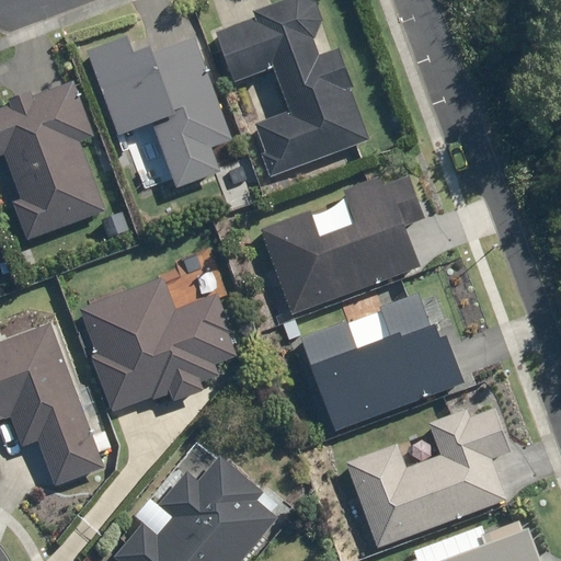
[(306,0),(298,0),(216,32),(235,81),(273,67),(288,110),(258,122),(266,146),(256,149),(267,178),(366,141),(347,90),(357,87),(341,44),(324,50),(306,0)]
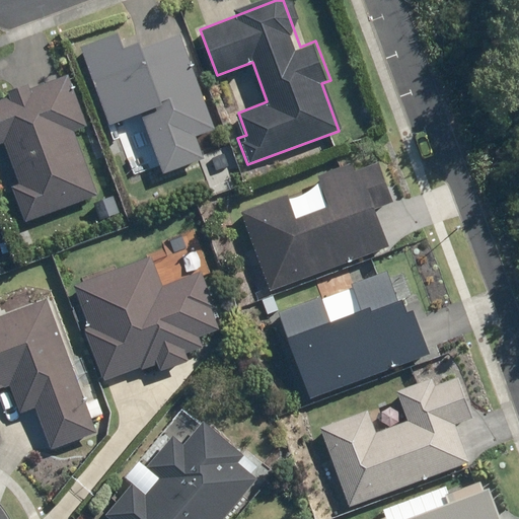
[(126,29),(82,45),(110,126),(143,114),(162,169),(206,155),(198,132),(215,127),(180,25),(131,43),(126,29)]
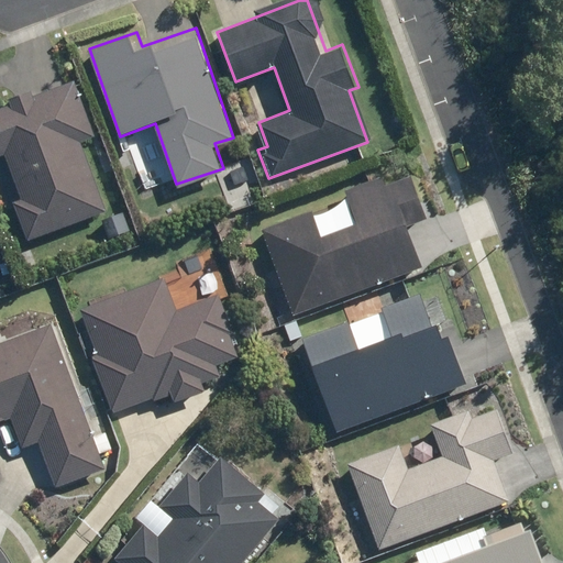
[(107,209),(80,141),(96,134),(75,80),(35,96),(33,89),(10,98),(12,105),(0,109),(0,157),(7,155),(23,198),(12,202),(25,240),(107,209)]
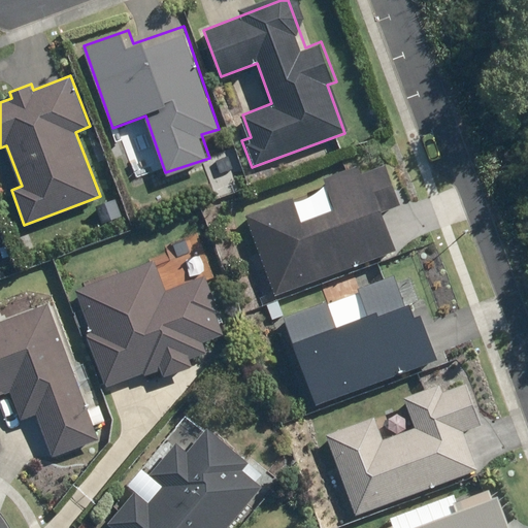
[(328,185),(248,215),(277,294),(395,250),(381,211),(398,204),(380,153),(324,174),(328,185)]
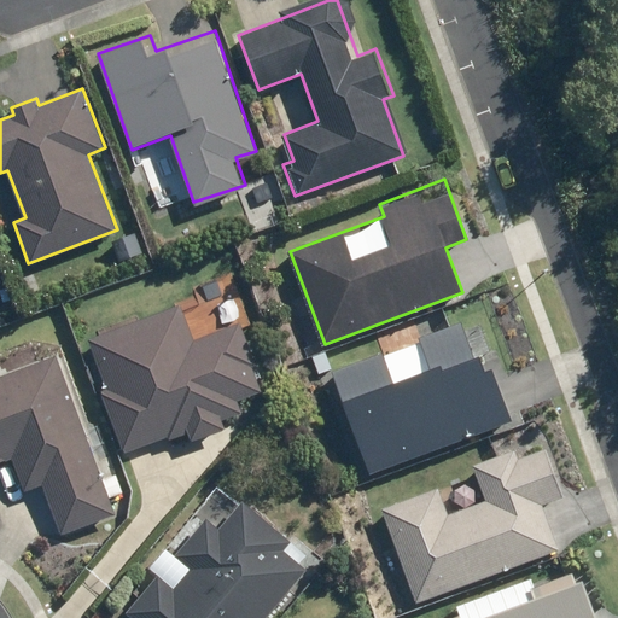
[(179,304),(93,338),(112,385),(98,390),(126,460),(188,435),(192,443),(228,429),(223,417),(244,408),(240,398),(262,390),(235,322),(192,339),(179,304)]
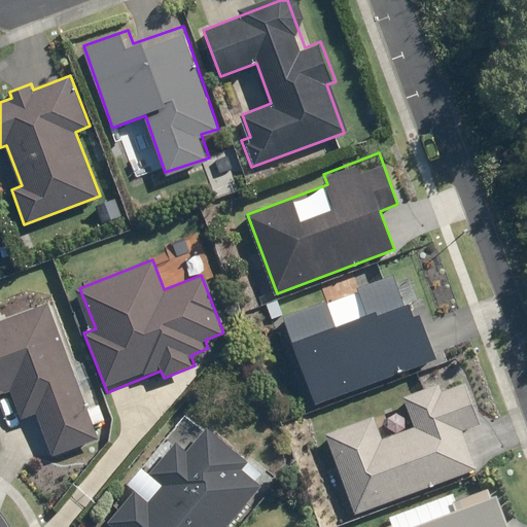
[(313,403),(436,358),(415,300),(406,303),(395,274),(281,316),(313,403)]
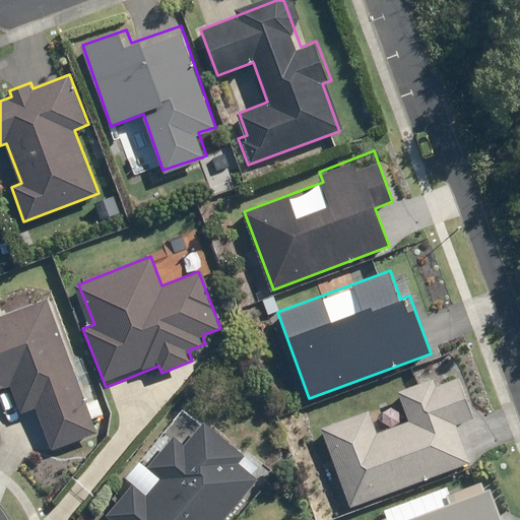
[(0,315),(0,389),(13,385),(23,413),(37,409),(51,449),(100,432),(51,298),(0,315)]
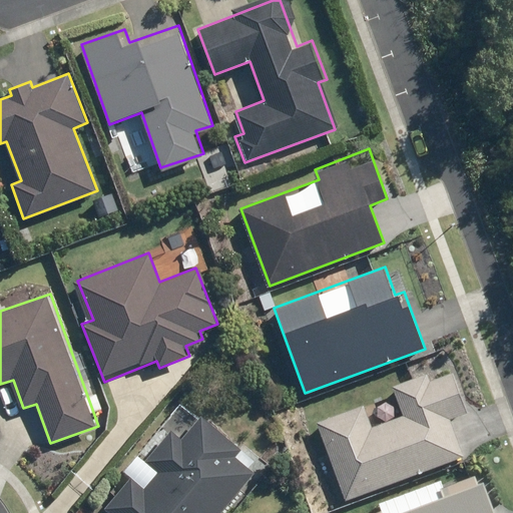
[(466,415),(450,373),(430,381),(426,371),(391,384),(402,415),(371,427),(363,405),(315,423),(345,502),(466,456),(452,420),(466,415)]
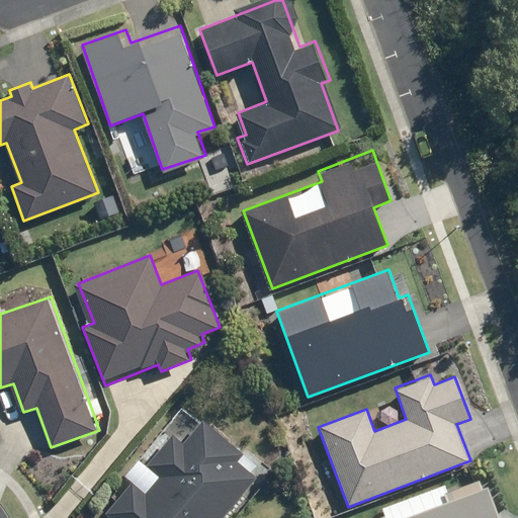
[(222,517),(257,476),(239,461),(246,453),(201,418),(183,441),(174,434),(149,465),(162,476),(148,493),(132,481),(106,512),(112,517),(222,517)]
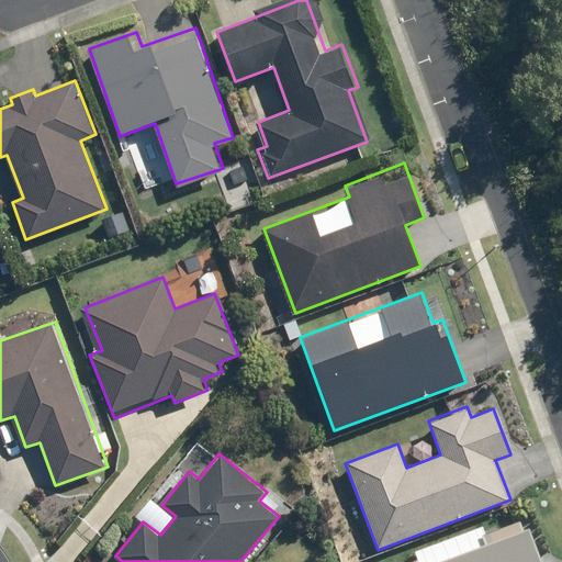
[(418,560),(412,561),(540,561),(526,525),(490,538),(484,524),(415,551),(418,560)]
